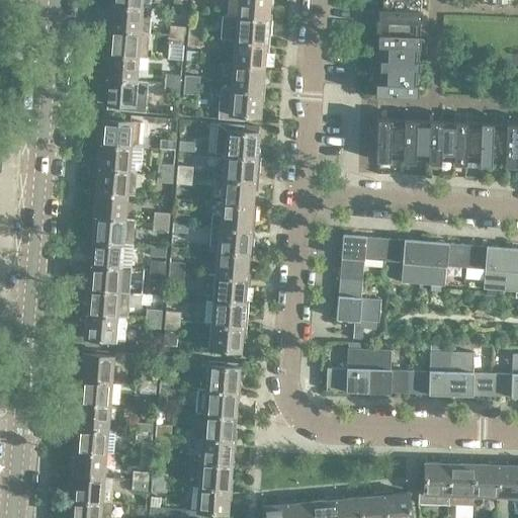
[(237,0),(236,15),(267,17),(270,18),(271,3),(271,2),(268,2),(268,0),(237,0)]
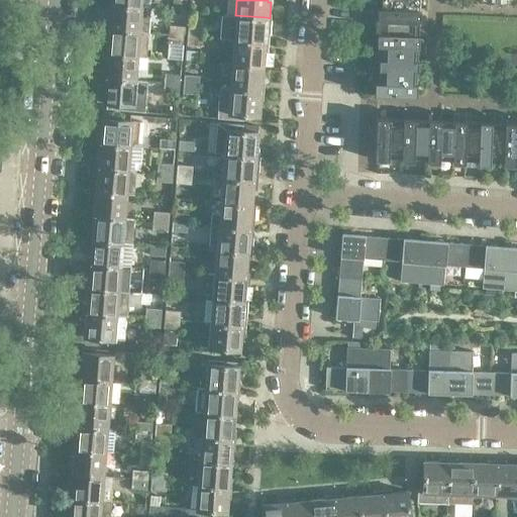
[(377,6),(377,8),(419,9),(419,0),(381,0),(381,6),(377,6)]
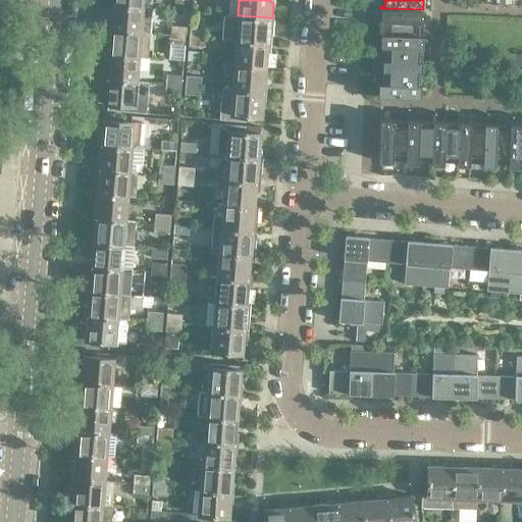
[(111,4),(108,29),(149,32),(151,7),(143,6),(111,4)]
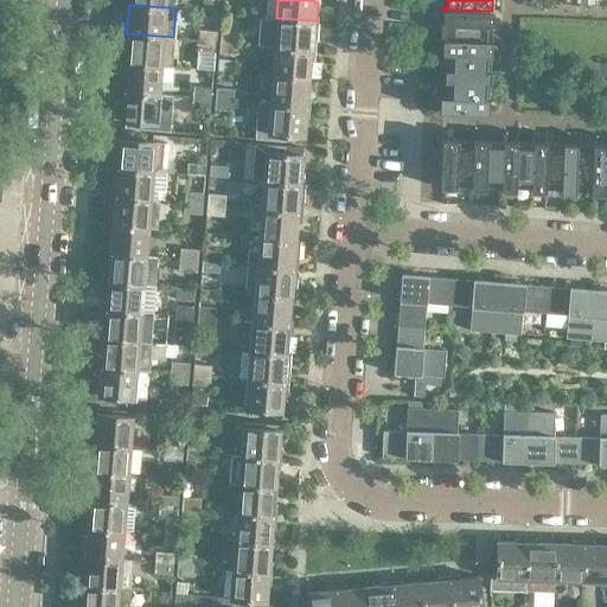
[(441,37),(441,39),(491,42),(492,11),(442,10),(442,23),(447,23),(446,38),(441,37)]
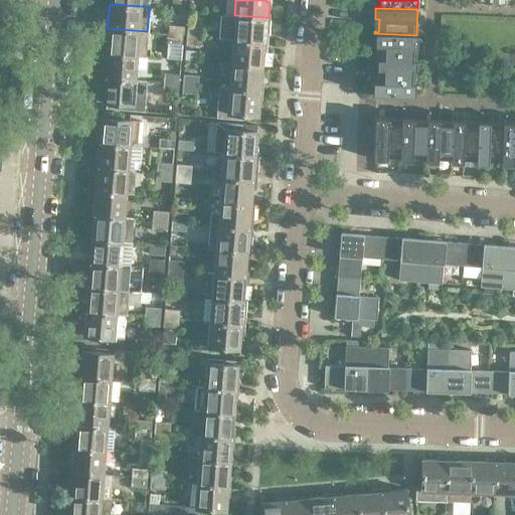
[(234,15),(232,40),(264,42),(266,17),(234,15)]
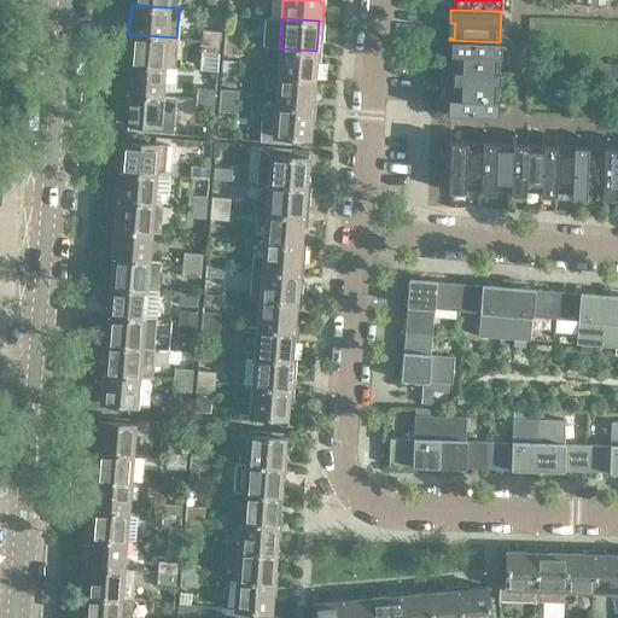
[(202,29),(200,40),(219,41),(220,30),(202,29)]
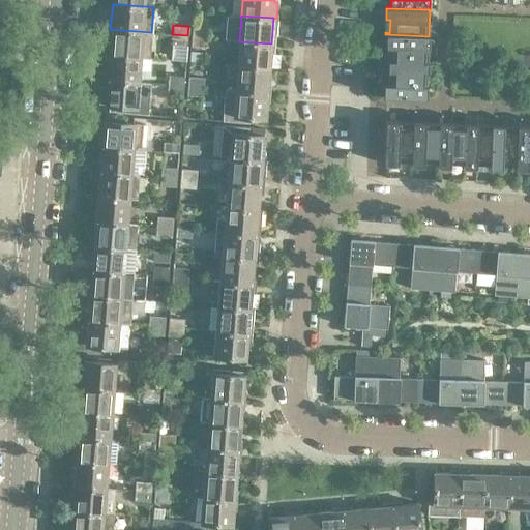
[(193,27),(192,37),(206,38),(207,29),(193,27)]
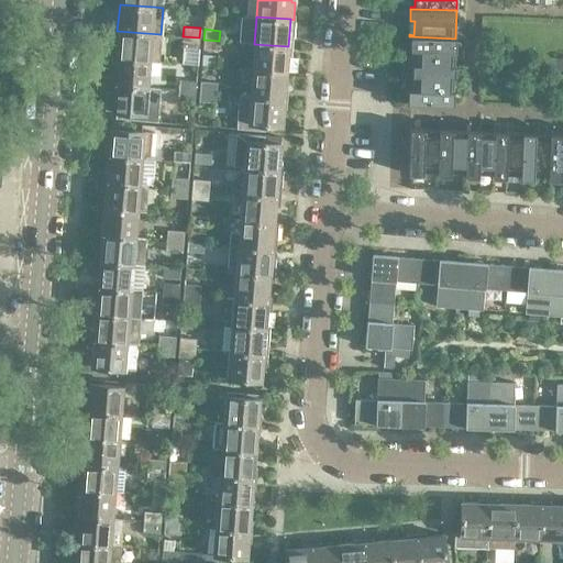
[(112,40),(111,57),(150,61),(158,62),(161,34),(117,31),(117,40),(112,40)]
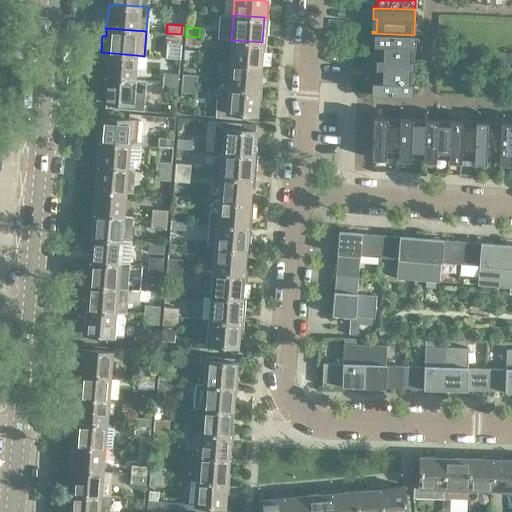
[(181,34),(166,33),(166,41),(181,43),(181,34)]
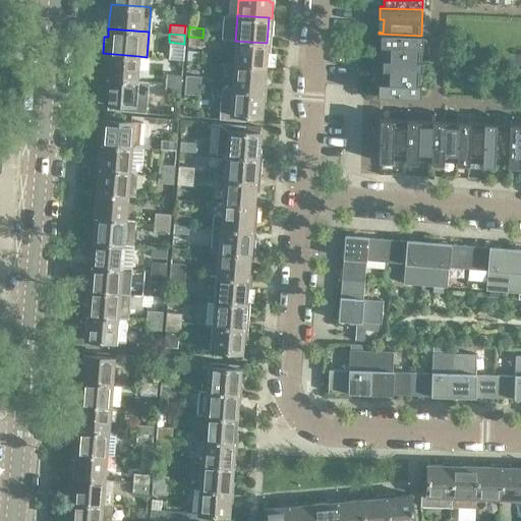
[(379,34),(379,45),(383,45),(382,59),(396,60),(396,69),(420,69),(421,36),(379,34)]
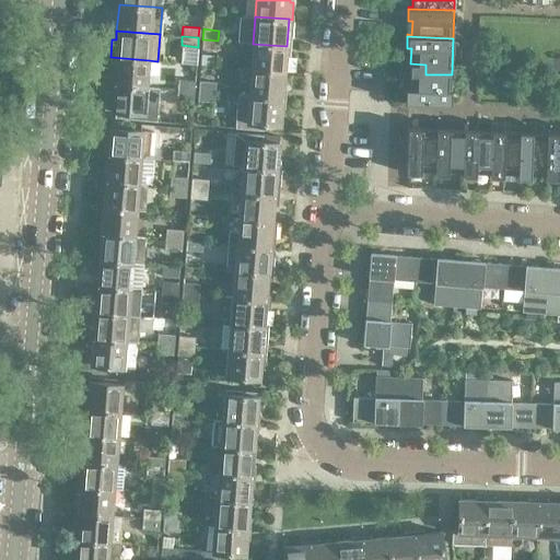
[(218,41),(202,39),(202,48),(218,49),(218,41)]
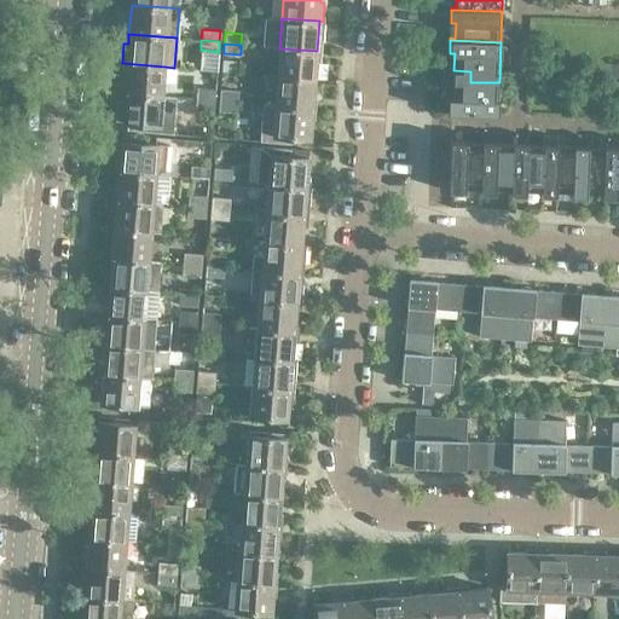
[(317,51),(279,48),(277,76),(314,80),(317,51)]
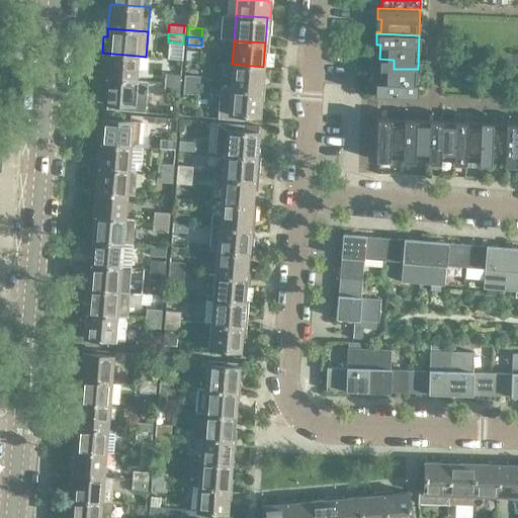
[(102,53),(100,69),(104,69),(104,77),(136,80),(138,56),(102,53)]
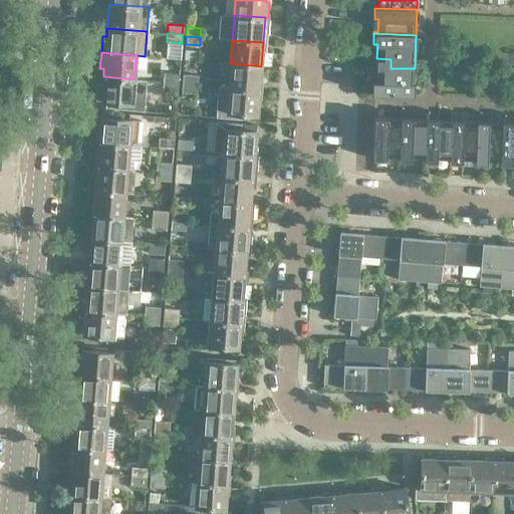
[(371,80),(371,93),(414,94),(415,68),(391,68),(391,59),(376,58),(375,80),(371,80)]
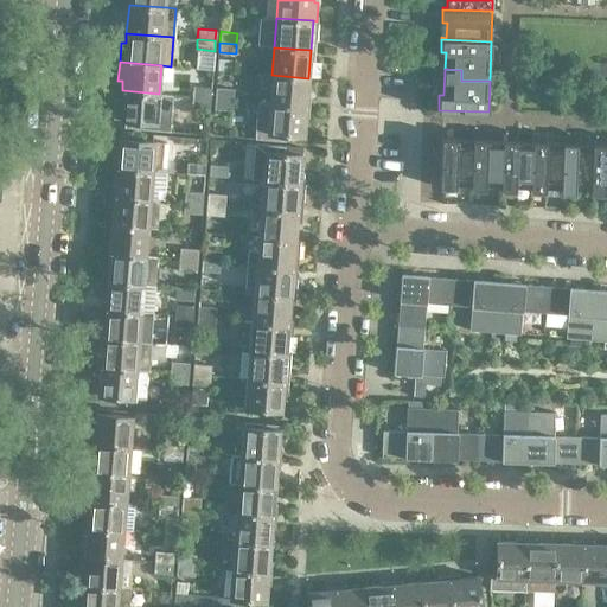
[(308,78),(272,75),(269,102),(269,103),(306,107),(308,78)]
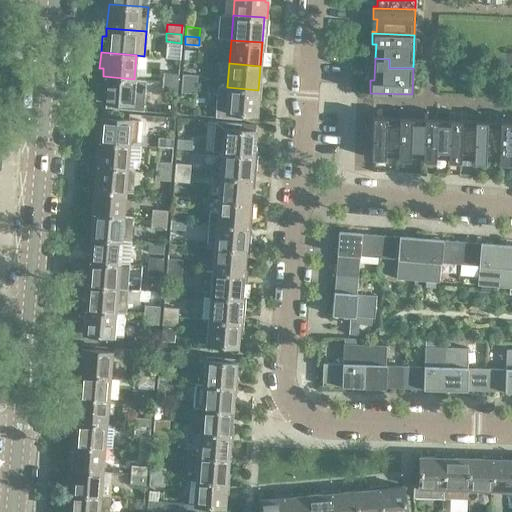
[(163,72),(163,81),(177,82),(178,73),(163,72)]
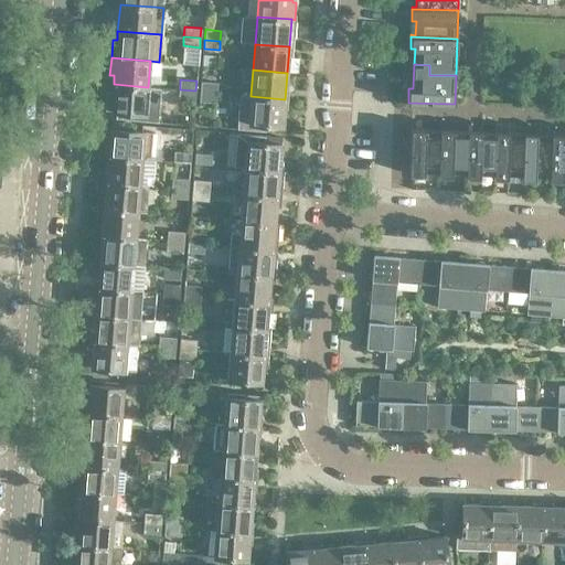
[(201,82),(201,93),(215,94),(216,83),(201,82)]
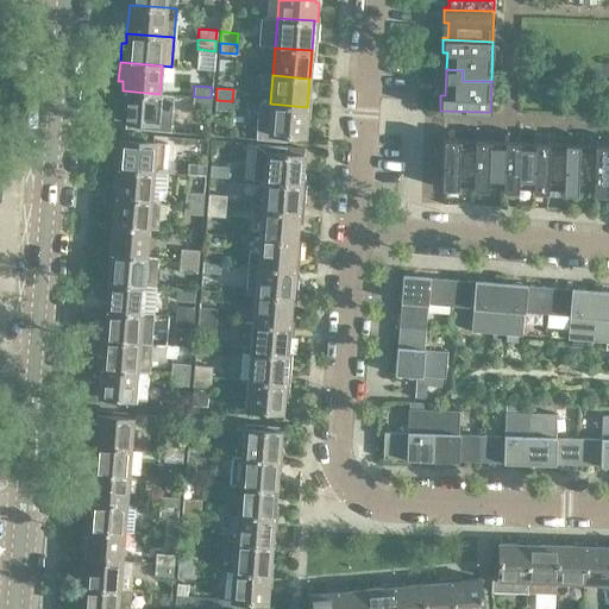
[(114,100),(113,119),(125,120),(124,127),(170,131),(174,95),(159,94),(123,90),(121,100),(114,100)]
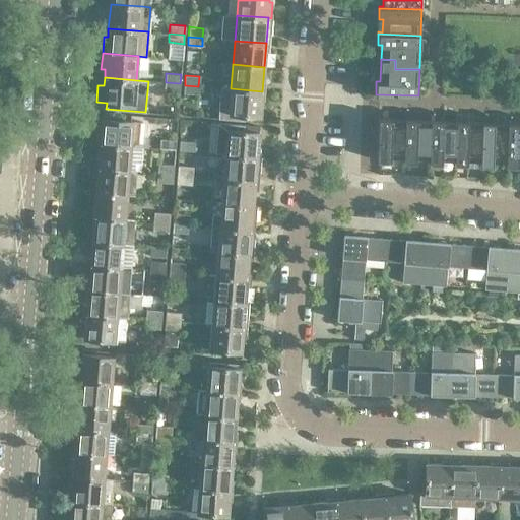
[(180,83),(166,82),(165,91),(179,92),(180,83)]
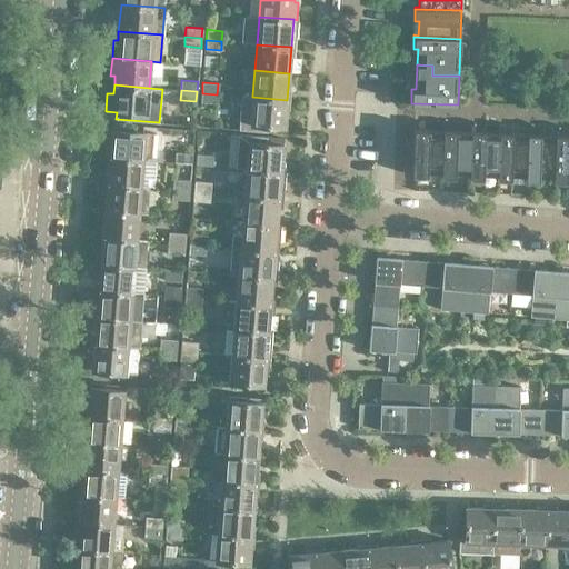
[(202,93),(201,102),(217,103),(217,95),(202,93)]
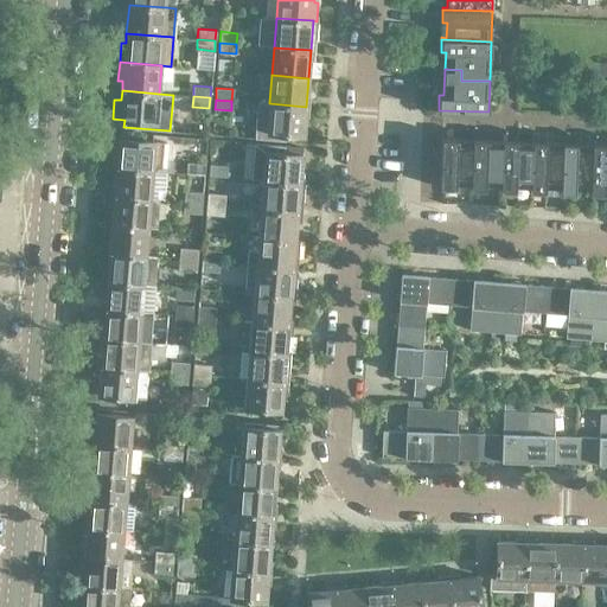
[(257,101),(255,138),(254,138),(286,141),(286,133),(304,134),(306,107),(269,103),(269,102),(257,101)]
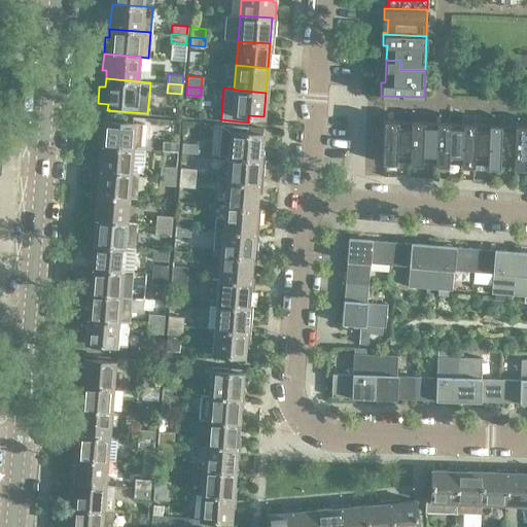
[(411,120),(384,119),(382,162),(395,163),(395,159),(409,159),(409,163),(410,163),(411,120)]
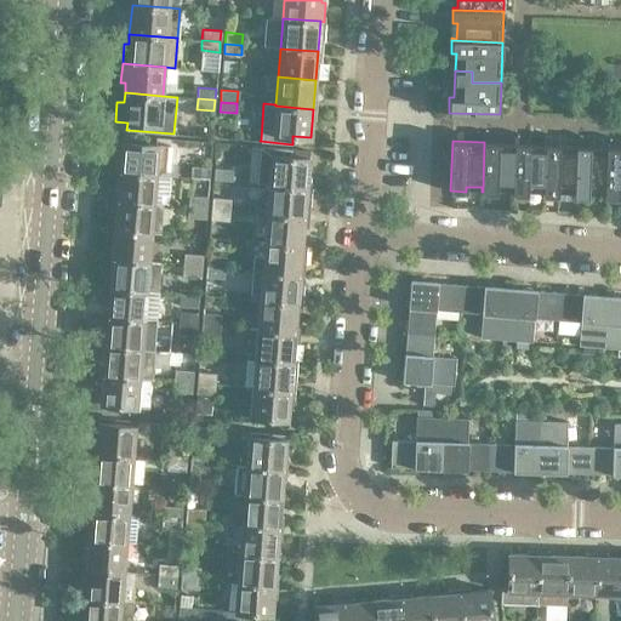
[(121,142),(119,172),(166,176),(169,146),(121,142)]
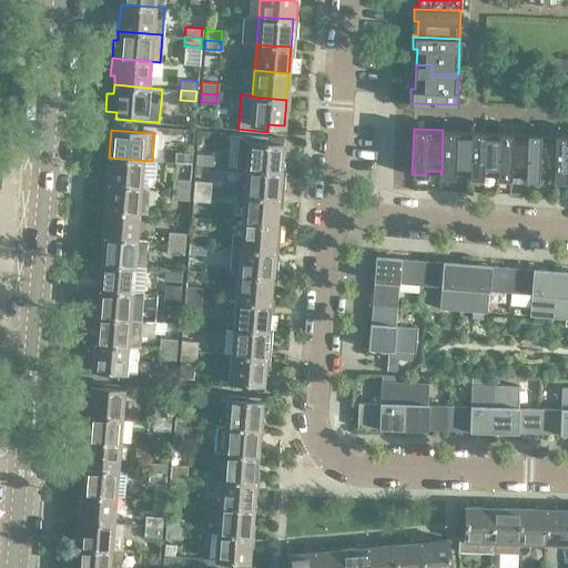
[(443,130),(442,175),(454,176),(454,172),(468,172),(468,176),(469,176),(470,131),(443,130)]
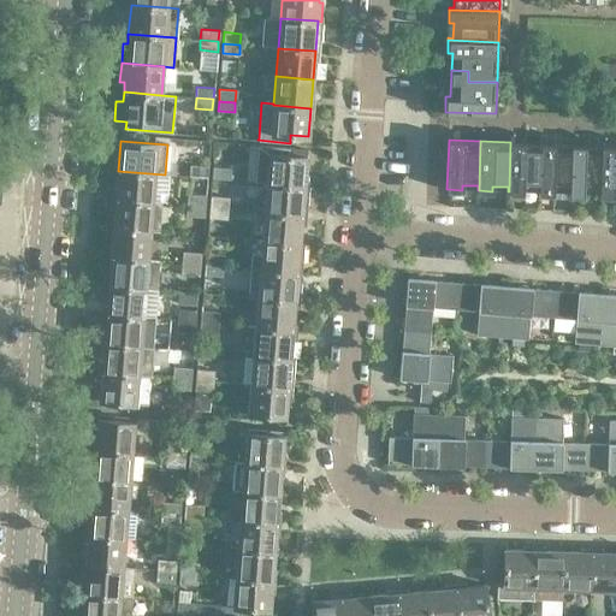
[(510,142),(509,191),(522,193),(522,188),(538,188),(538,193),(539,193),(540,143),(510,142)]
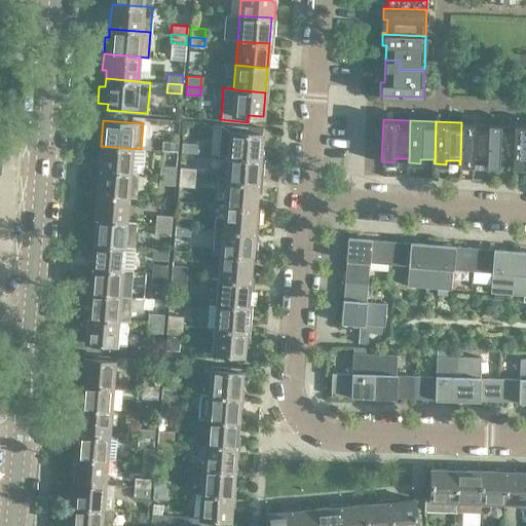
[(461,122),(460,164),(472,165),(473,161),(485,161),(485,165),(486,165),(487,123),(461,122)]
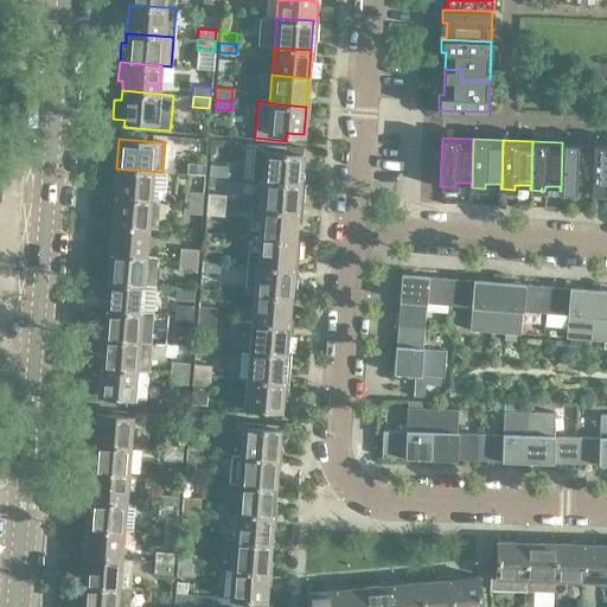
[(562,142),(561,191),(575,191),(575,187),(590,187),(589,192),(590,192),(593,144),(562,142)]
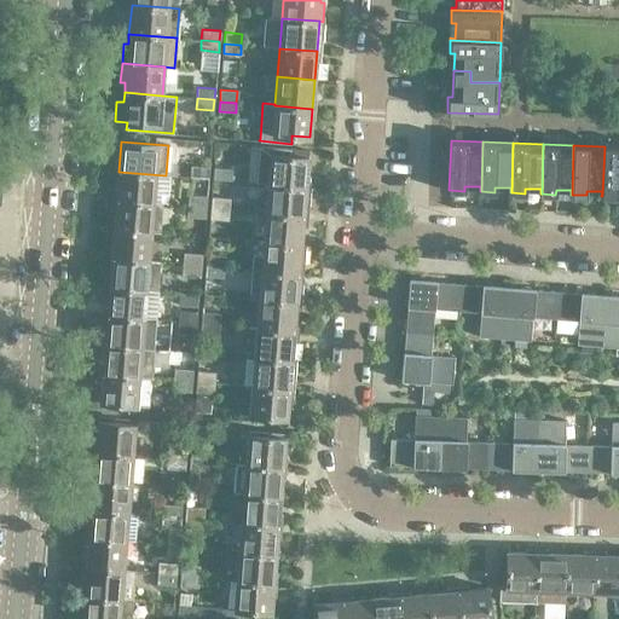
[(256,183),(268,184),(306,186),(308,157),(289,155),(290,149),(259,146),(256,183)]
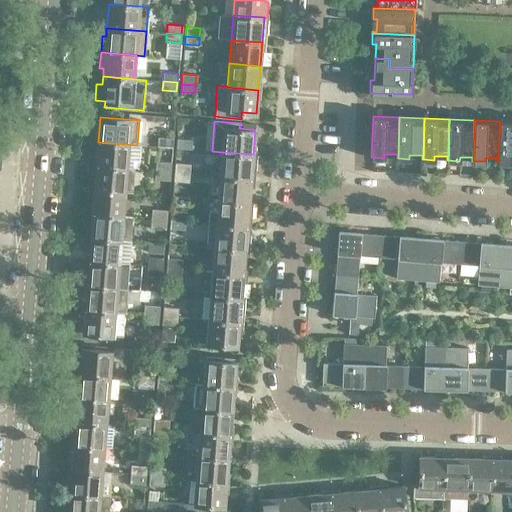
[(511,121),(500,121),(498,162),(510,162),(510,159),(511,158),(511,121)]
